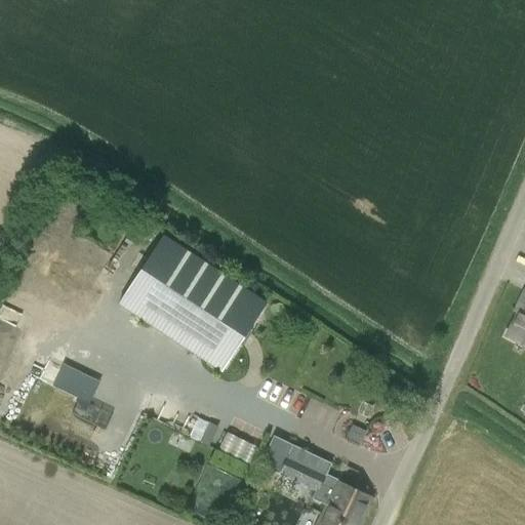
[(157,244),(117,305),(198,358),(220,372),(241,341),(248,329),(266,304),(227,278),(162,236),(157,244)]
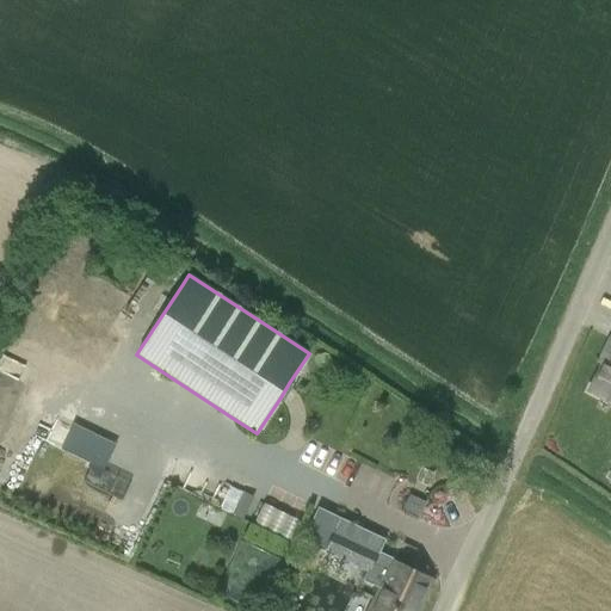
[(610,340),(609,340),(598,363),(602,365),(588,392),(610,402),(610,340)]
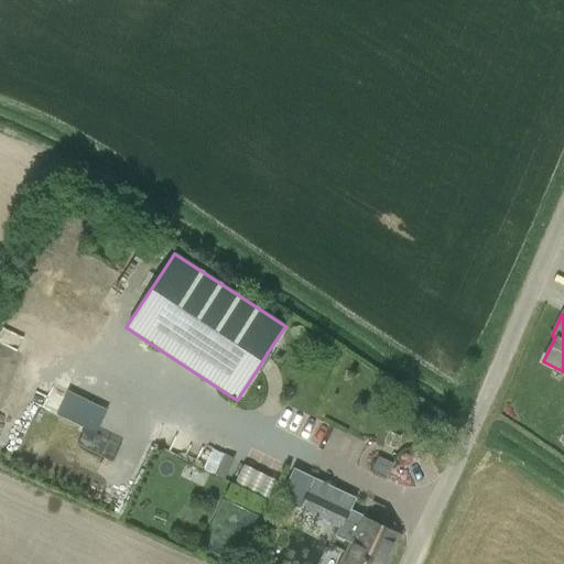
[(0,383),(3,386),(21,343),(1,334),(0,335),(0,383)]
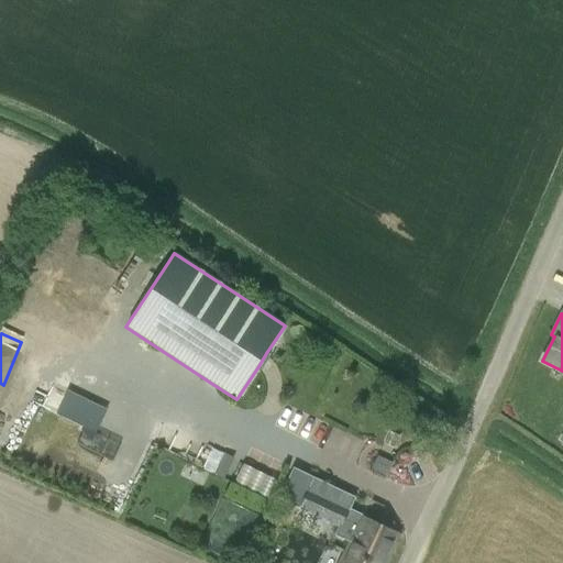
[(117,443),(106,439),(112,423),(116,424),(122,406),(97,396),(76,446),(110,460),(117,443)]
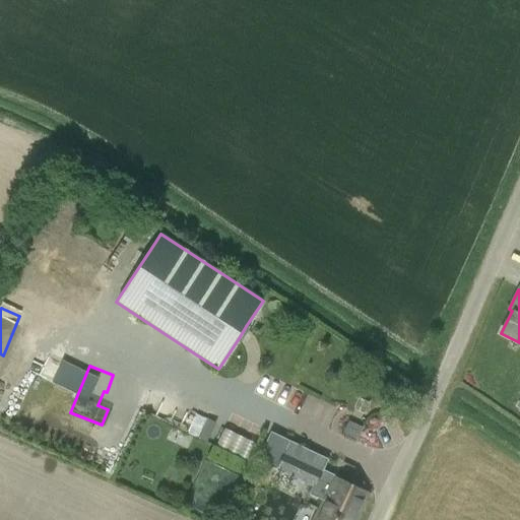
[(197,437),(206,441),(214,421),(205,417),(197,437)]
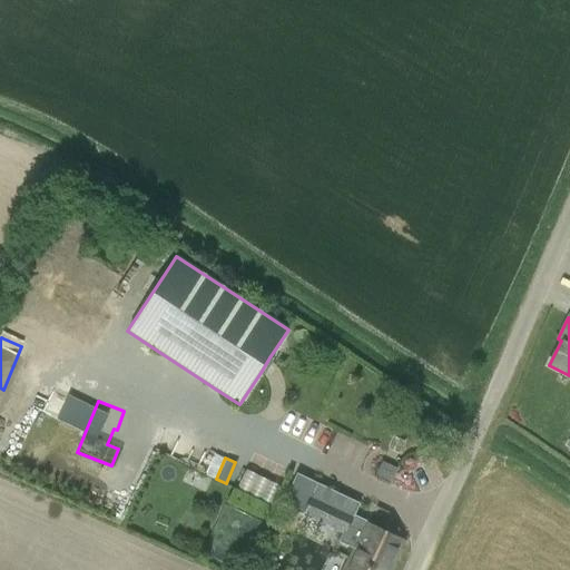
[(382,462),(374,478),(387,484),(395,469),(382,462)]
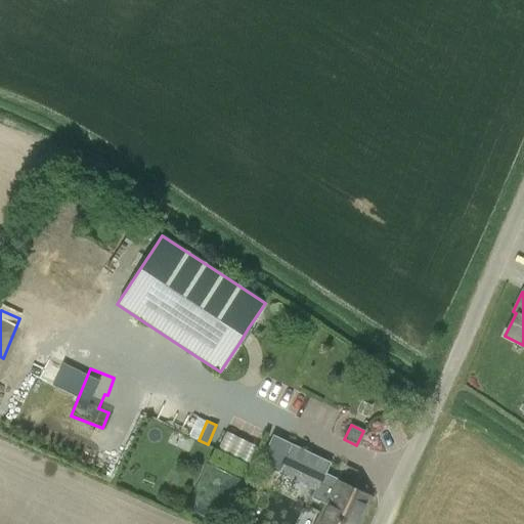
[(223,435),(220,449),(236,452),(239,438),(223,435)]
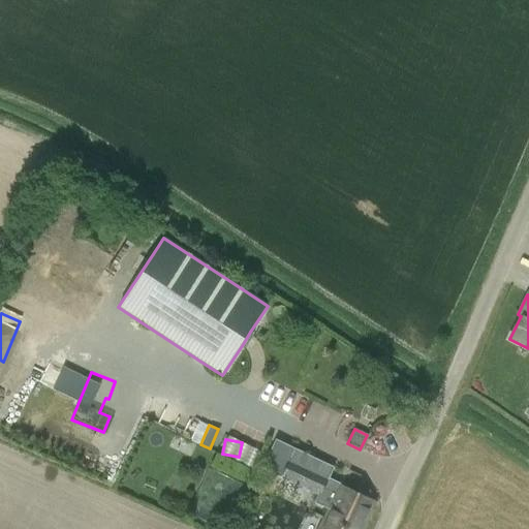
[(360,528),(372,503),(340,488),(325,480),(331,467),(276,440),(261,467),(318,495),(315,502),(330,509),(319,528),(360,528)]
